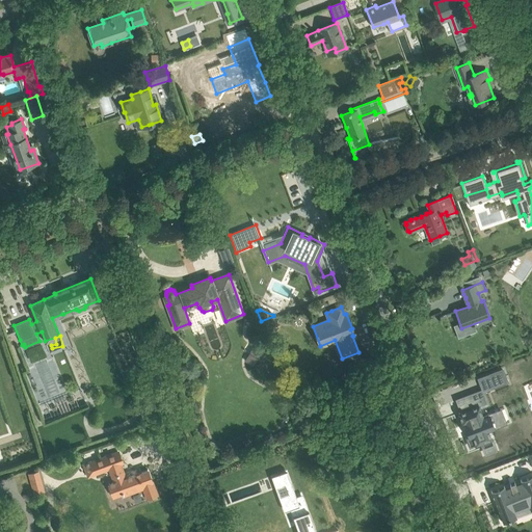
[(245,361),(256,367),(264,350),(254,345),(245,361)]
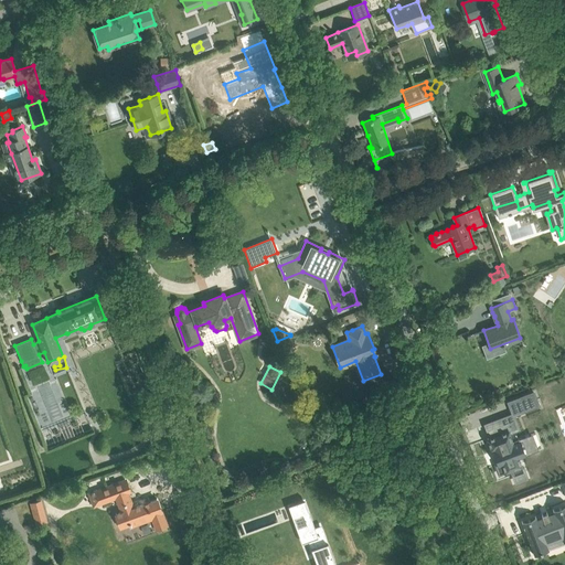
[(533,392),(519,397),(524,411),(539,405),(533,392)]
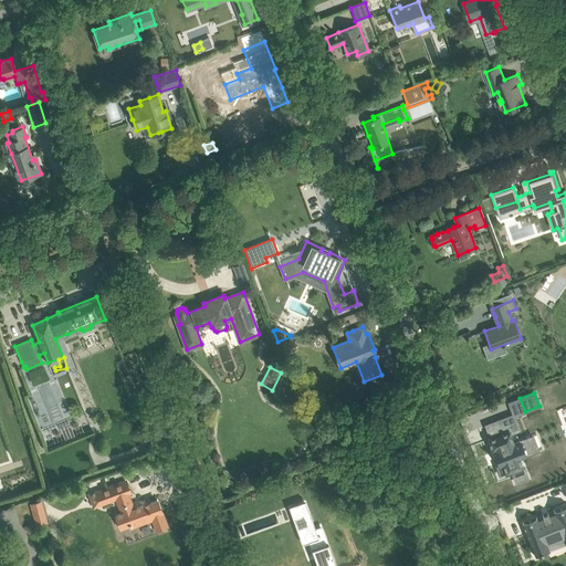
[(513,415),(485,426),(490,436),(492,435),(492,437),(488,439),(492,449),(495,448),(495,450),(494,451),(496,456),(498,459),(499,463),(495,464),(500,474),(512,470),(517,482),(527,479),(519,457),(525,454),(520,441),(514,443),(510,432),(517,429),(513,415)]
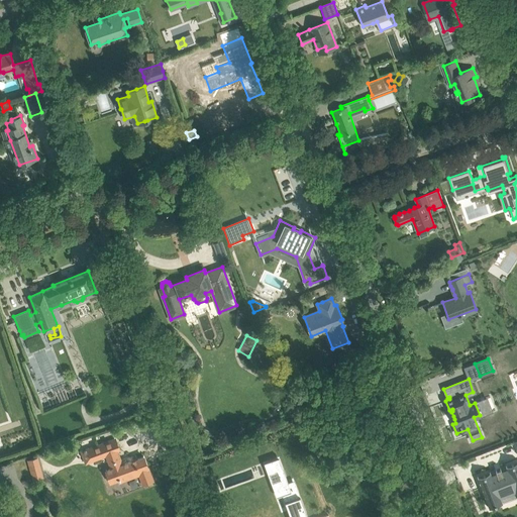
[(205,429),(202,435),(209,438),(211,432),(205,429)]
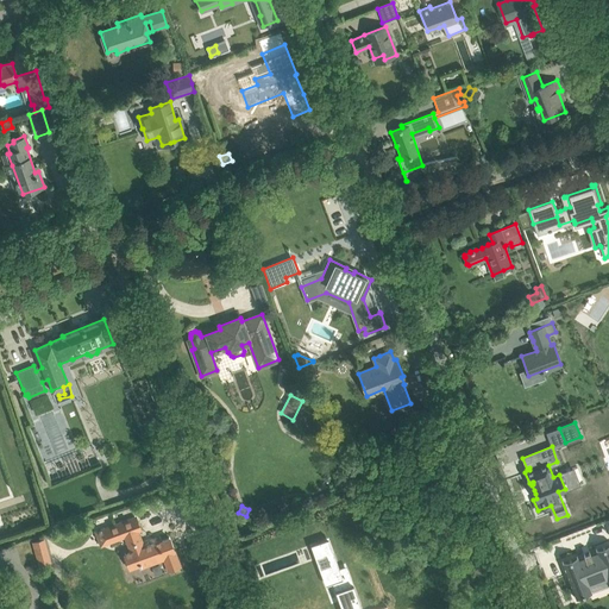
[(136,516),(98,531),(104,545),(125,537),(131,553),(125,556),(130,567),(139,564),(139,565),(140,564),(142,567),(152,563),(151,559),(163,556),(168,570),(180,566),(169,538),(144,547),(137,531),(140,529),(136,516)]
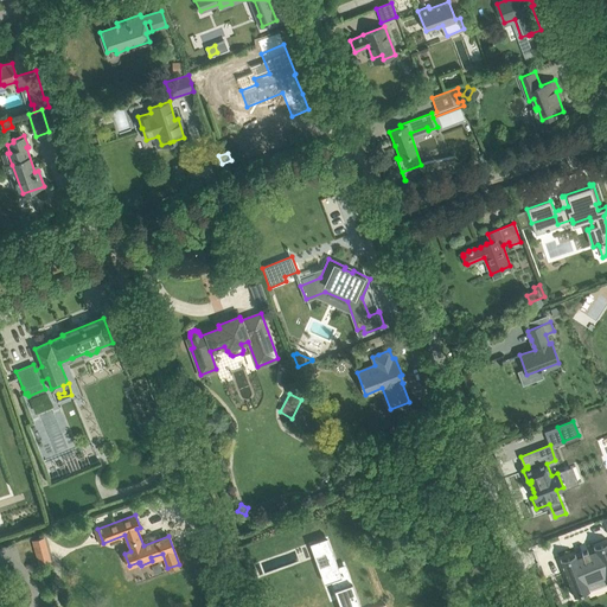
[(44,537),(33,541),(36,553),(48,549),(44,537)]
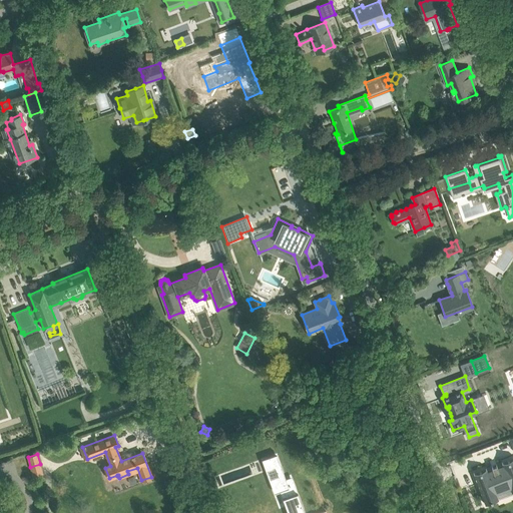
[(267,459),(264,460),(267,470),(267,471),(275,468),(278,476),(271,478),(275,491),(277,491),(277,492),(281,490),(283,497),(288,512),(304,512),(293,482),(288,484),(286,479),(281,467),(280,467),(276,456),(273,457),(273,455),(266,458),(267,459)]
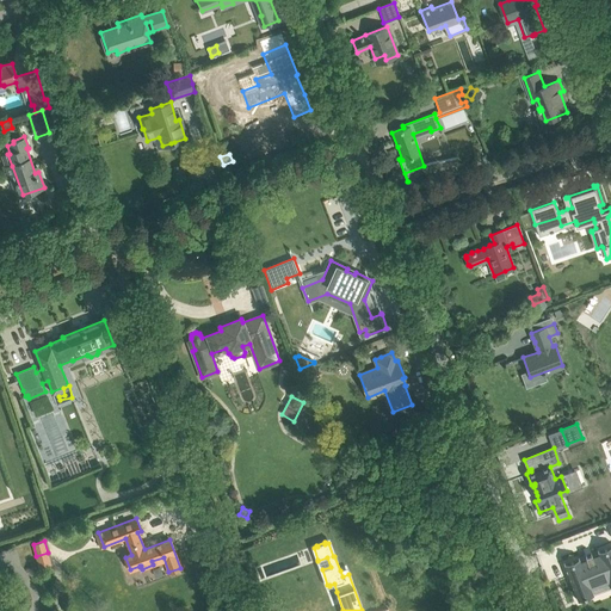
[(565,563),(563,563),(578,600),(579,600),(578,599),(584,597),(584,598),(586,597),(586,596),(592,594),(592,596),(593,594),(591,587),(608,580),(610,588),(610,587),(610,547),(606,549),(606,548),(604,549),(599,551),(598,550),(597,551),(598,554),(592,555),(592,554),(591,554),(591,555),(586,556),(585,556),(586,557),(580,560),(579,557),(578,559),(579,560),(573,561),(571,562),(565,565),(565,563)]
